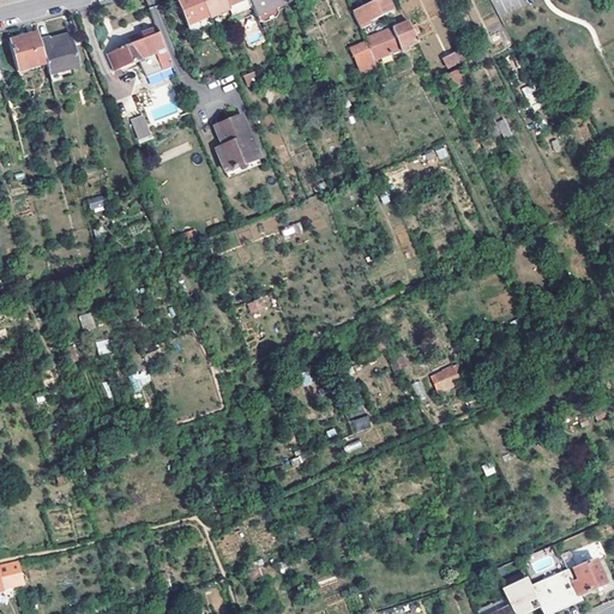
[(175,0),(187,26),(209,17),(202,0),(175,0)]
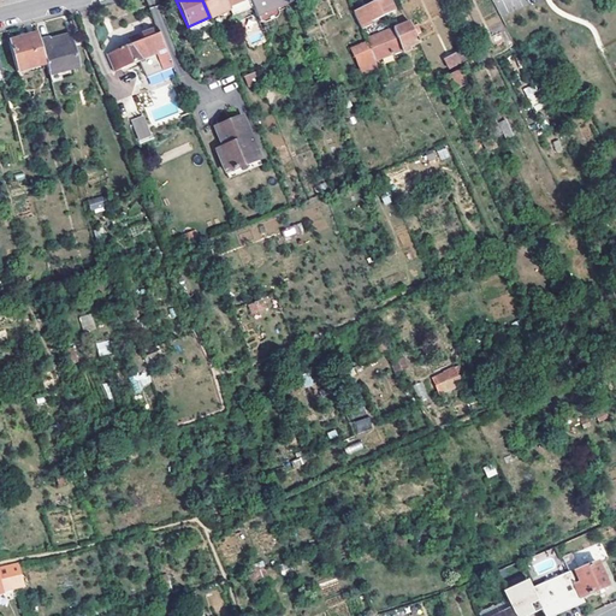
[(202,0),(209,17),(211,18),(230,11),(225,0),(202,0)]
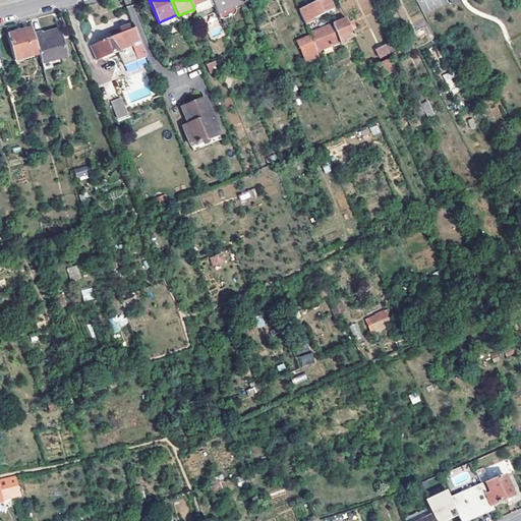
[(190,0),(194,9),(196,13),(214,6),(211,0),(190,0)]
